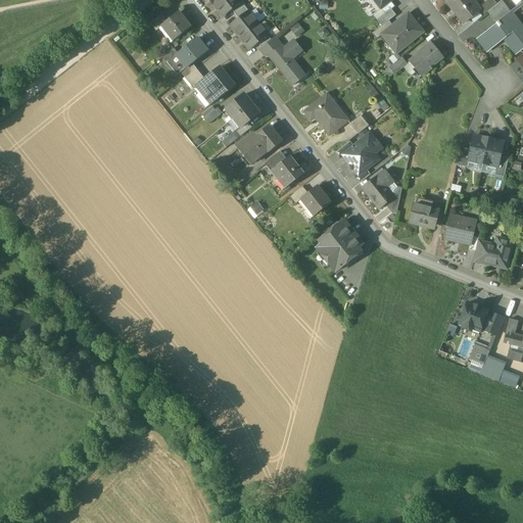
[(239,0),(219,0),(214,5),(223,17),(232,10),(241,2),(239,0)]
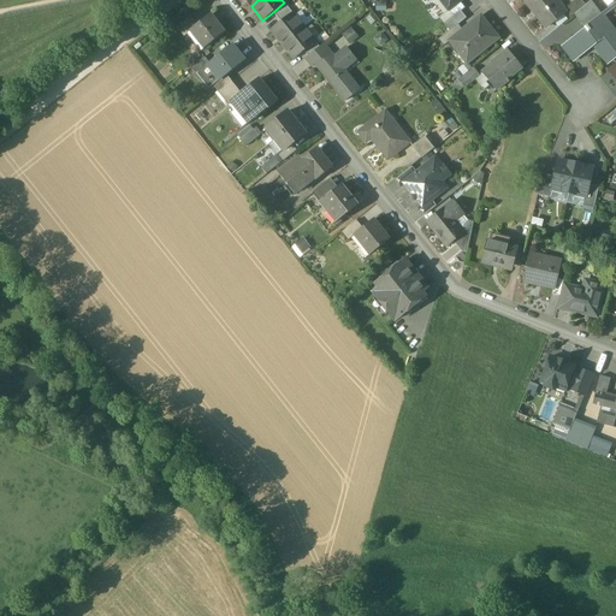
[(462,0),(439,0),(449,11),(462,0)]
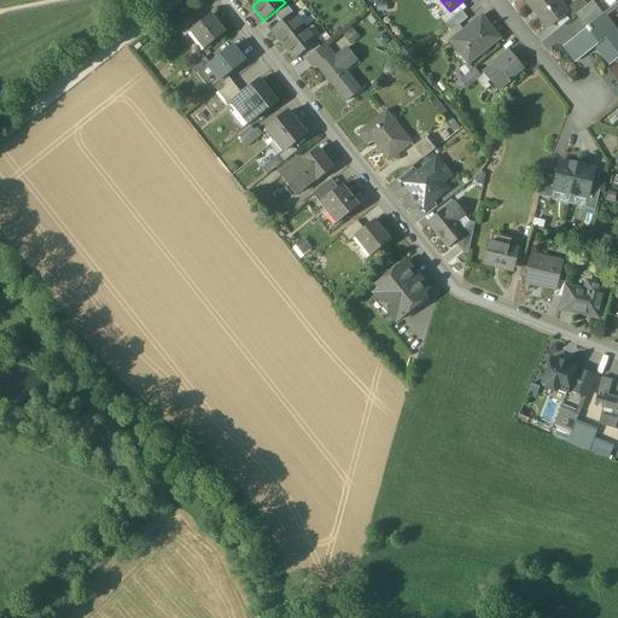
[(529,0),(528,1),(548,29),(565,15),(553,0),(529,0)]
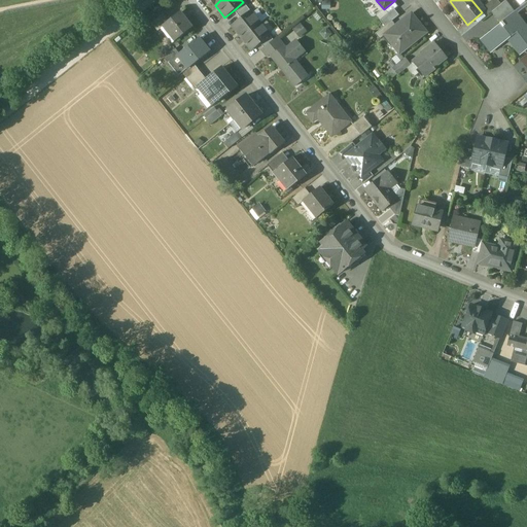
[(496,0),(492,0),(482,8),(488,15),(501,5),(496,0)]
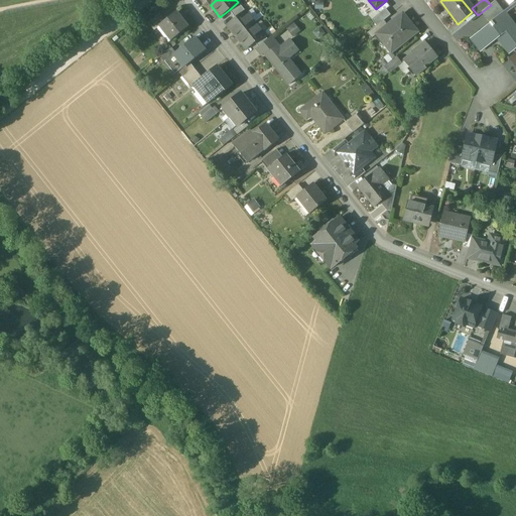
[(238,2),(229,10),(232,14),(242,7),(238,2)]
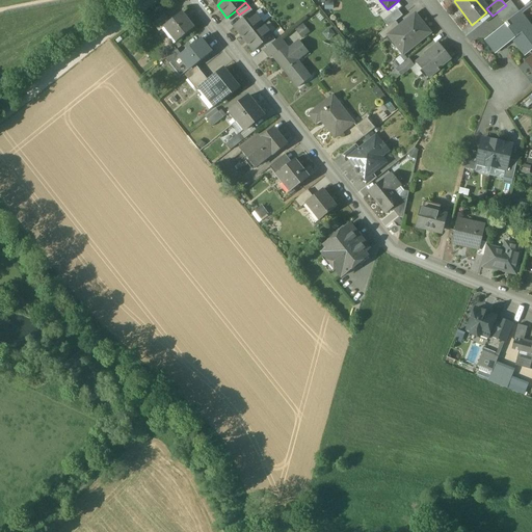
[(249,7),(239,15),(243,20),(253,11),(249,7)]
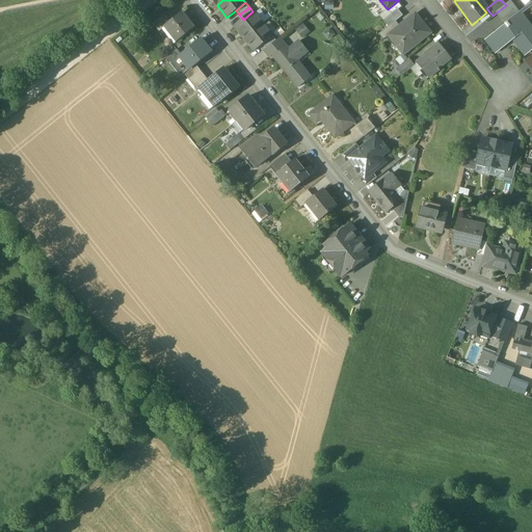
[(398,9),(383,21),(389,27),(396,22),(403,16),(398,9)]
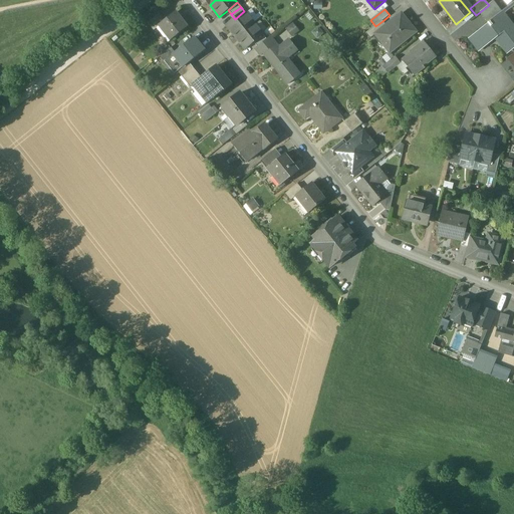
[(235,19),(226,26),(235,38),(254,23),(244,11),(235,19)]
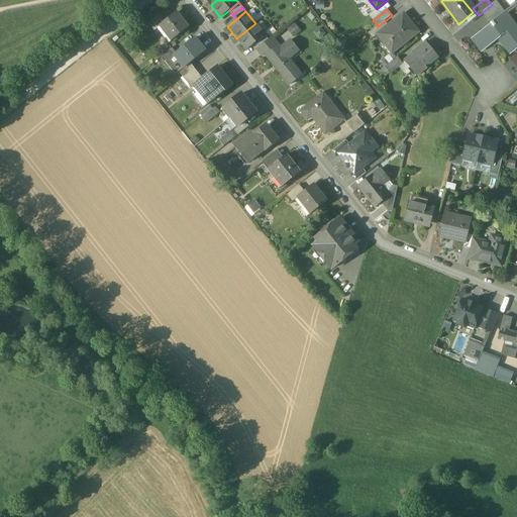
[(182,18),(177,12),(165,21),(162,24),(174,39),(188,28),(181,19),(182,18)]
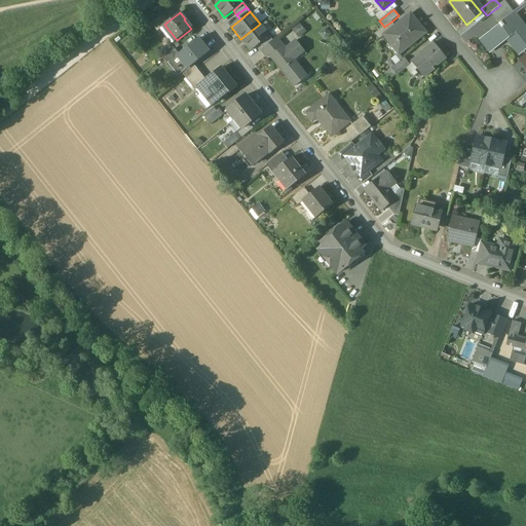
[(500,26),(490,33),(500,45),(506,39),(519,54),(525,48),(525,30),(514,13),(499,25),(500,26)]
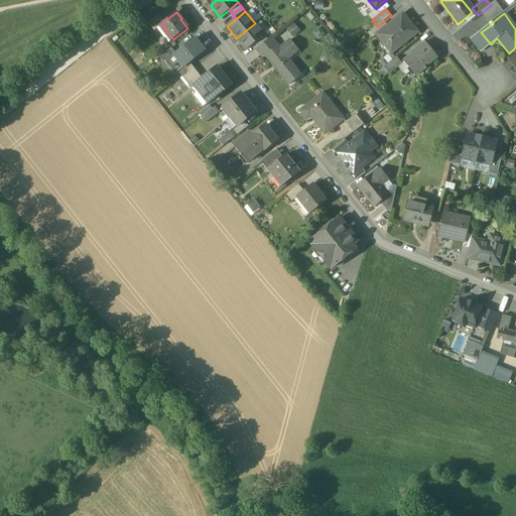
[(159,14),(148,23),(154,31),(160,26),(159,26),(161,24),(164,21),(159,14)]
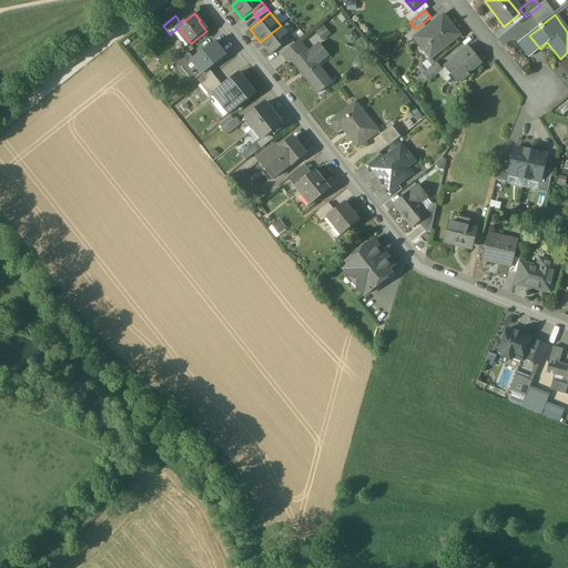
[(426,29),(414,39),(415,40),(424,51),(429,47),(436,56),(459,36),(443,16),(426,29)]
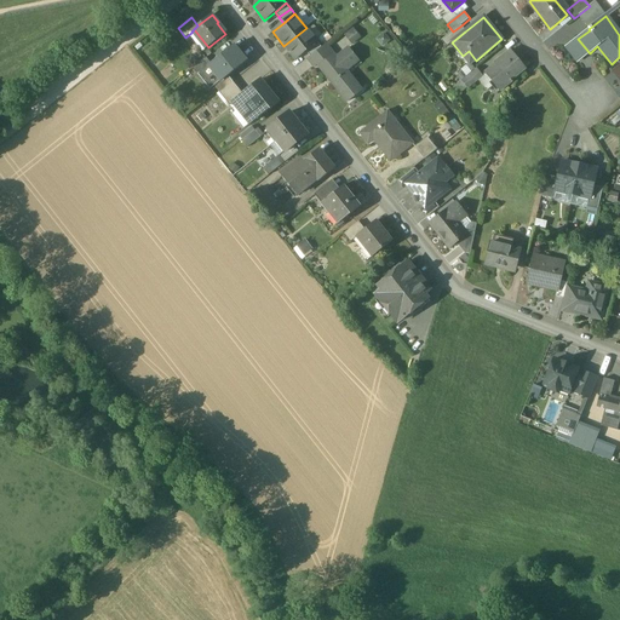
[(453,32),(442,41),(447,47),(453,44),(452,42),(465,32),(461,26),(453,32)]
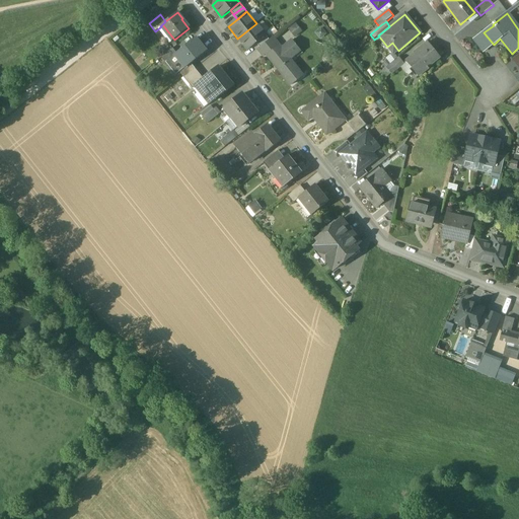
[(256,23),(237,39),(247,50),(255,43),(266,35),(256,23)]
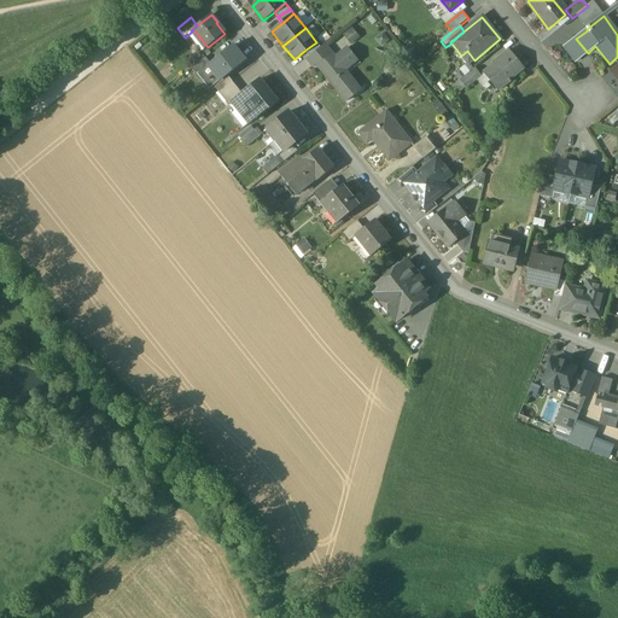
[(353,44),(361,35),(353,28),(344,35),(353,44)]
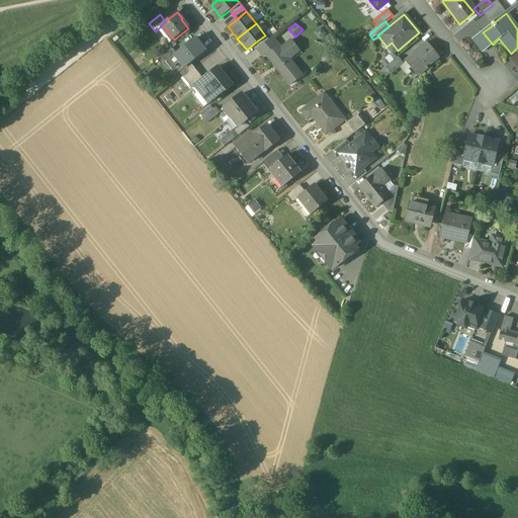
[(483,32),(473,39),(483,52),(493,45),(483,32)]
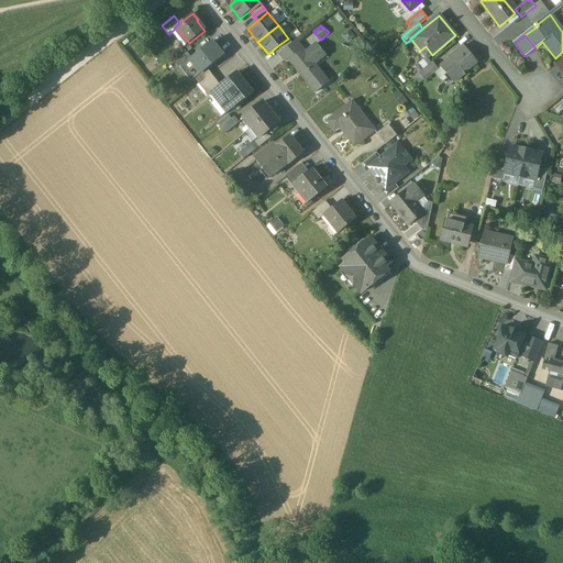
[(288,39),(277,46),(282,52),(291,43),(288,39)]
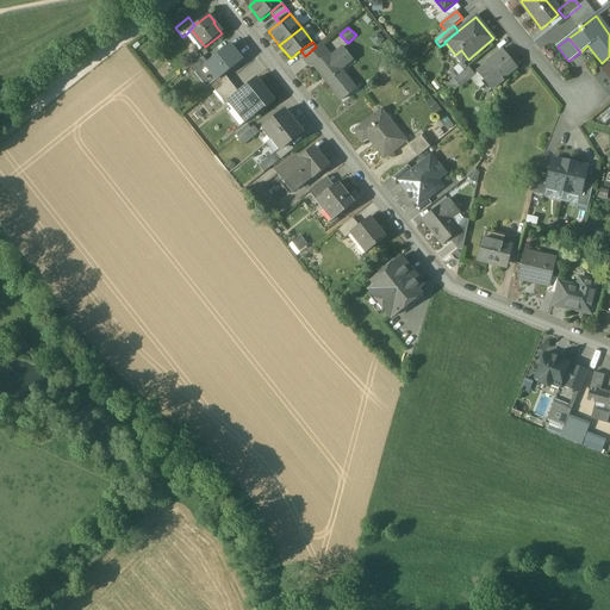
[(207,63),(204,64),(204,66),(216,80),(217,81),(224,75),(242,61),(230,44),(207,63)]
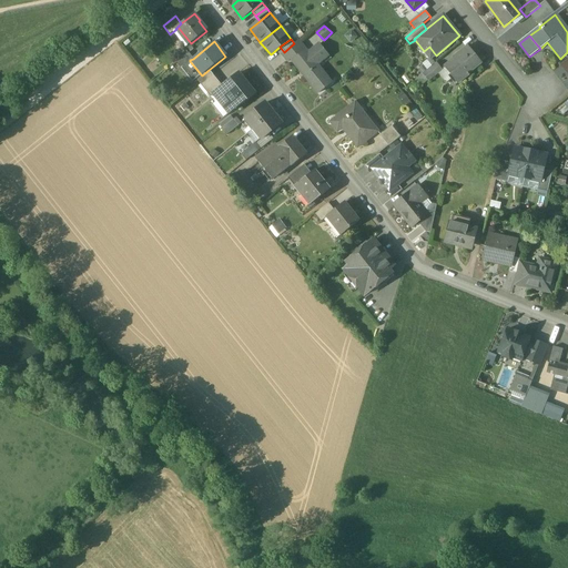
[(284,52),(282,54),(287,62),(292,59),(304,49),(298,41),(294,43),(284,52)]
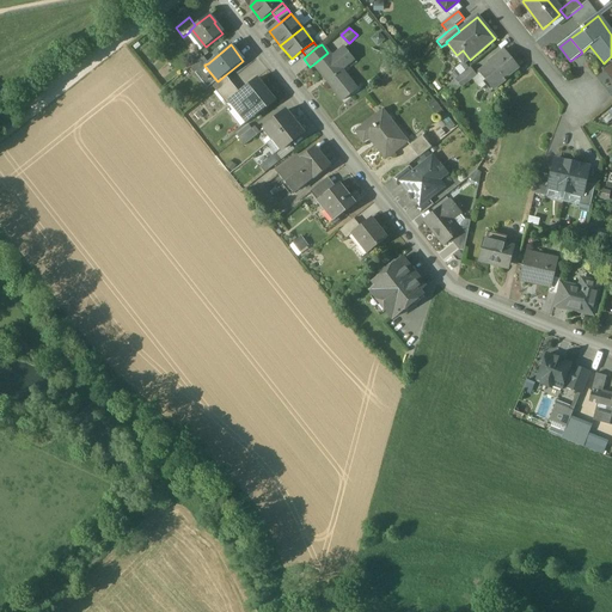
[(331,57),(328,53),(314,63),(323,74),(322,75),(343,102),(357,90),(340,67),(352,56),(344,48),(331,57)]
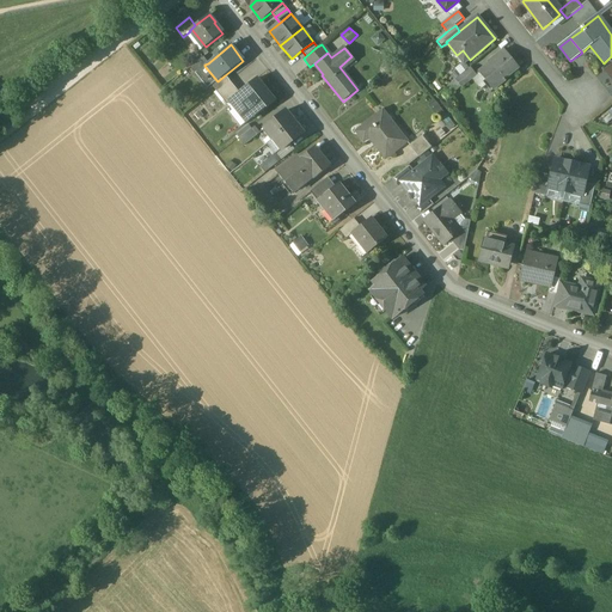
[(496,60),(479,73),(494,91),(505,81),(503,80),(519,68),(505,50),(495,59),(496,60)]
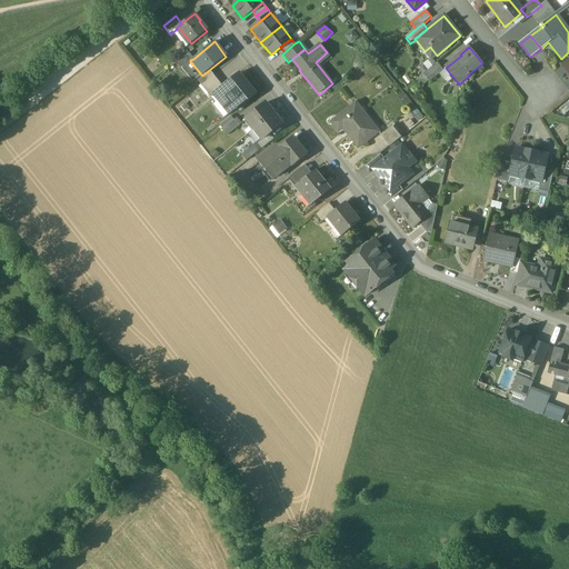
[(189,53),(177,63),(181,69),(181,68),(190,61),(190,60),(193,59),(189,53)]
